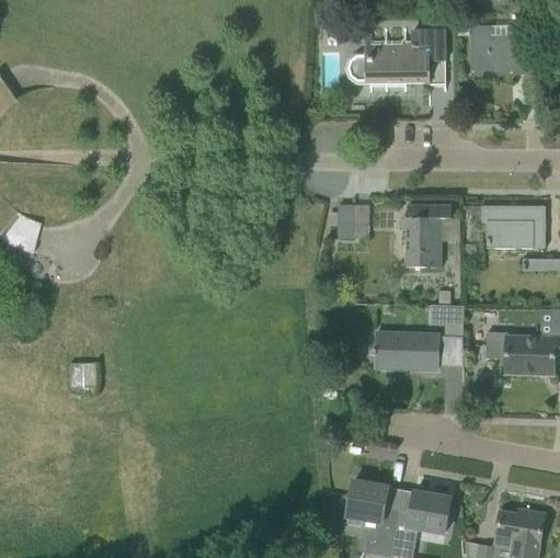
[(512,37),(490,38),(490,25),(473,25),(475,72),(538,71),(538,26),(511,26),(512,37)]
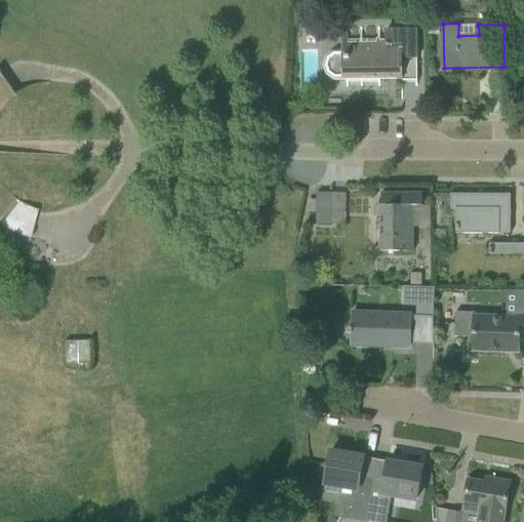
[(328,71),(333,75),(402,74),(402,56),(416,56),(416,27),(384,28),(384,38),(348,38),(348,29),(340,30),(341,51),(334,51),(328,56),(327,63),(328,71)]
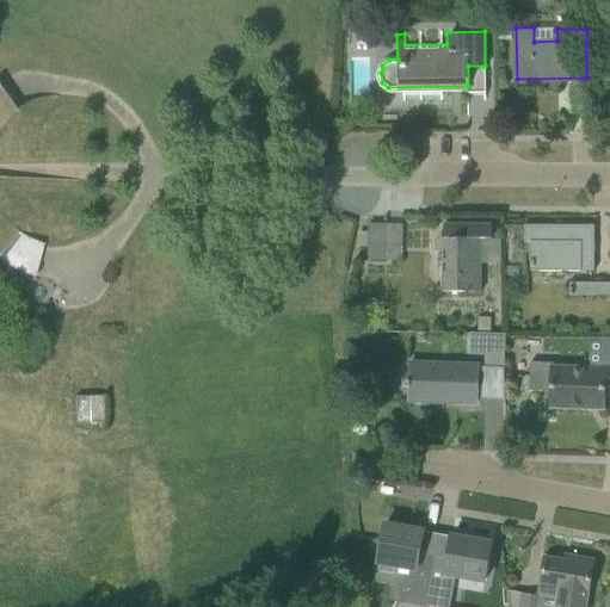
[(609,31),(598,32),(599,68),(609,68),(609,31)]
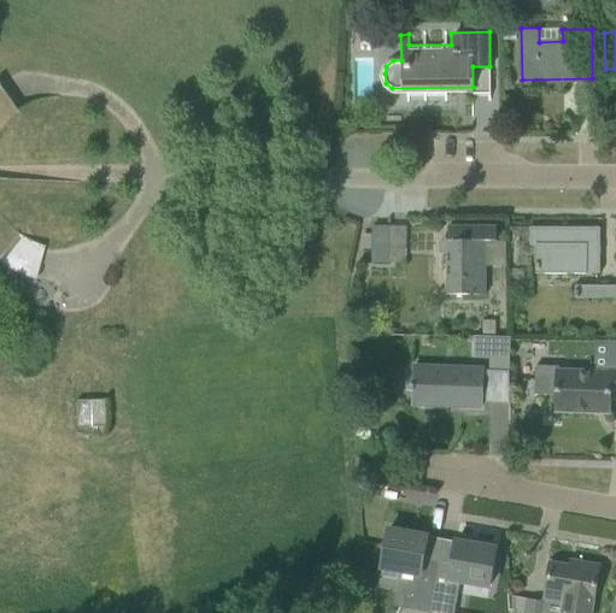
[(35,140),(39,137),(0,86),(0,255),(39,206),(36,204),(31,199),(29,195),(25,190),(24,186),(23,181),(22,176),(22,171),(22,166),(23,163),(24,157),(27,152),(29,147),(33,143),(35,140)]
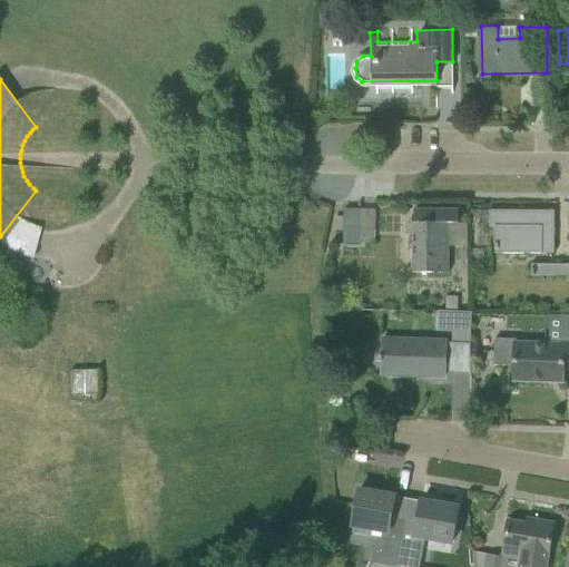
[(344,207),(344,241),(360,241),(360,207),(344,207)]
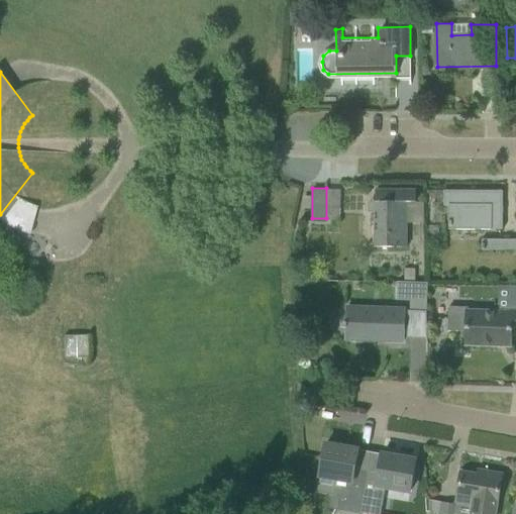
[(375,245),(406,245),(406,212),(416,212),(416,189),(376,189),(375,245)]
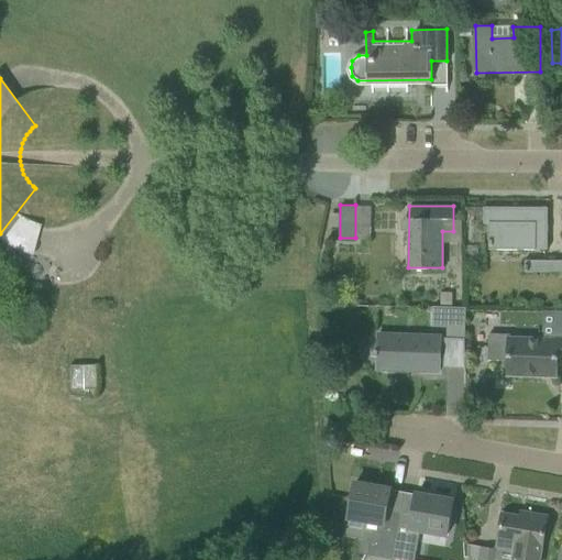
[(488,222),(488,248),(548,248),(548,206),(483,206),(483,222),(488,222)]
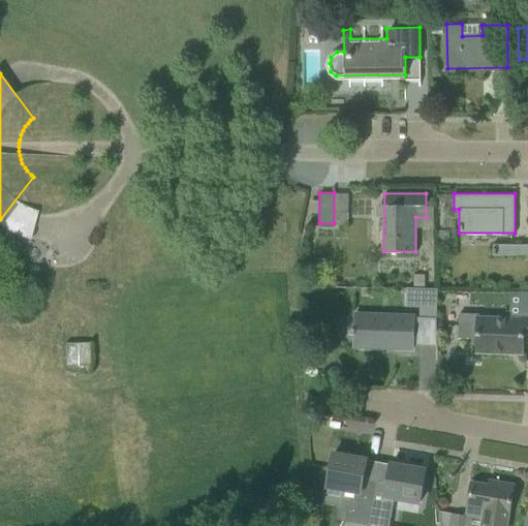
[(35,234),(42,206),(19,200),(12,227),(35,234)]
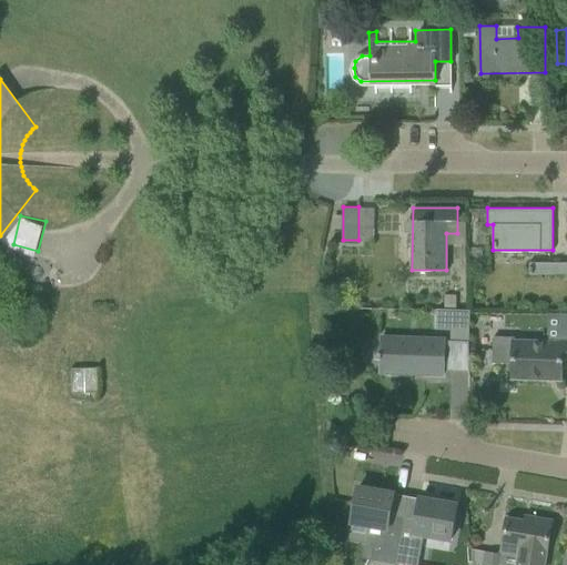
[(529,273),(566,273),(566,261),(529,262),(529,273)]
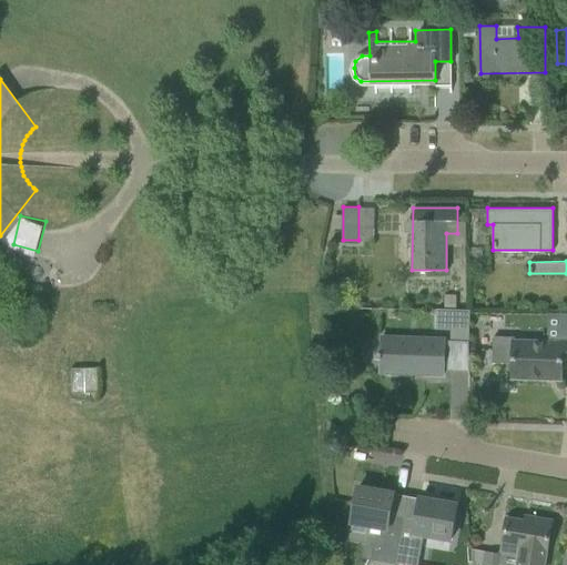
[(445,293),(445,306),(455,306),(456,294),(445,293)]
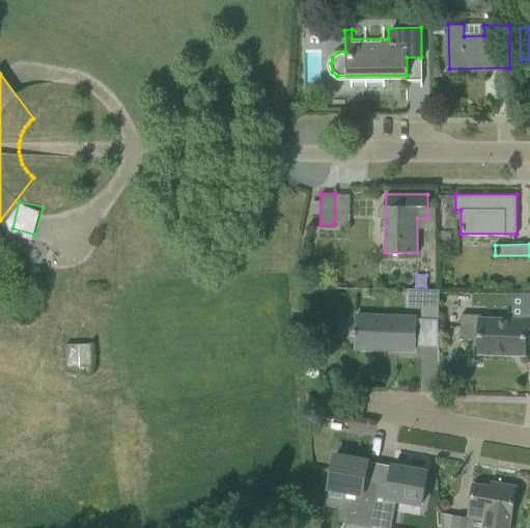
[(422,317),(439,318),(440,288),(423,287),(422,317)]
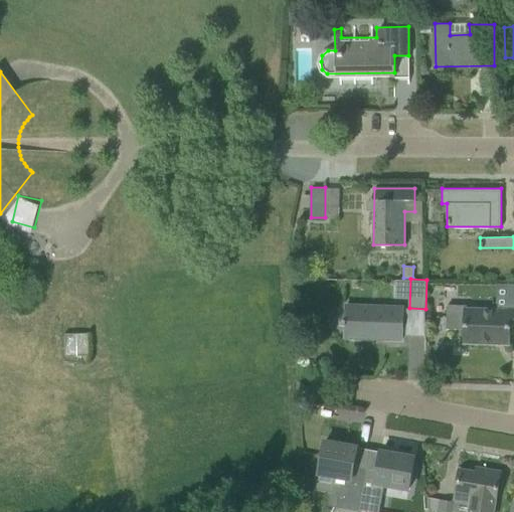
[(467,311),(467,304),(448,304),(447,328),(469,328),(468,338),(513,340),(513,332),(513,307),(509,307),(509,312),(467,311)]
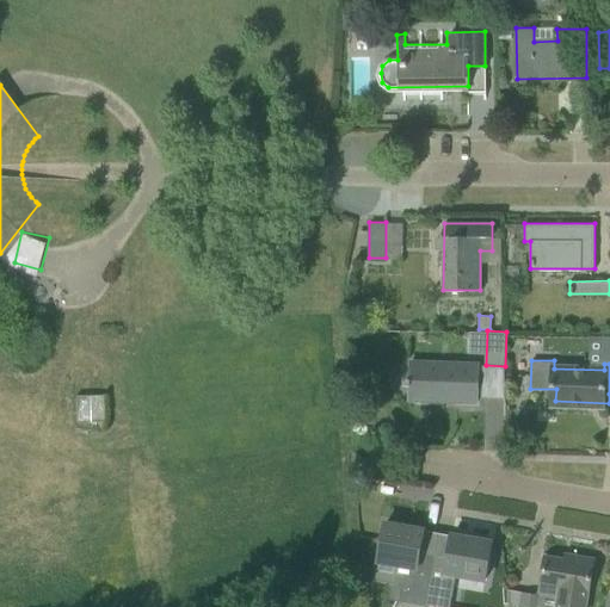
[(461,400),(481,401),(482,364),(416,361),(414,398),(461,400)]
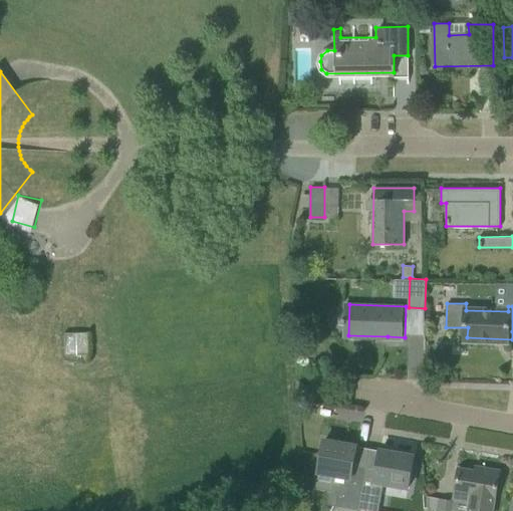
[(86,331),(63,331),(63,353),(86,353),(86,331)]
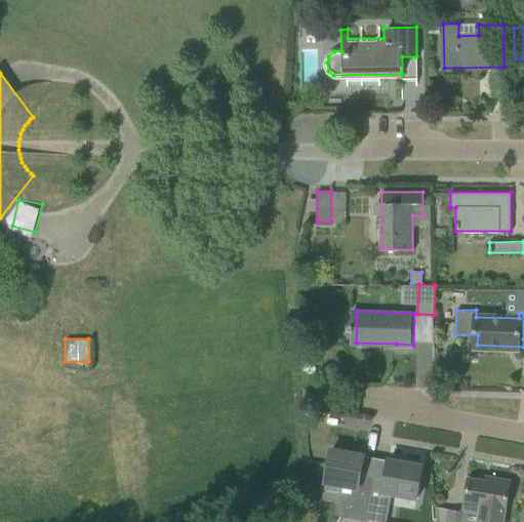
[(331,469),(329,482),(352,486),(347,518),(363,521),(364,521),(368,521),(376,477),(364,475),(368,455),(334,449),(331,469)]
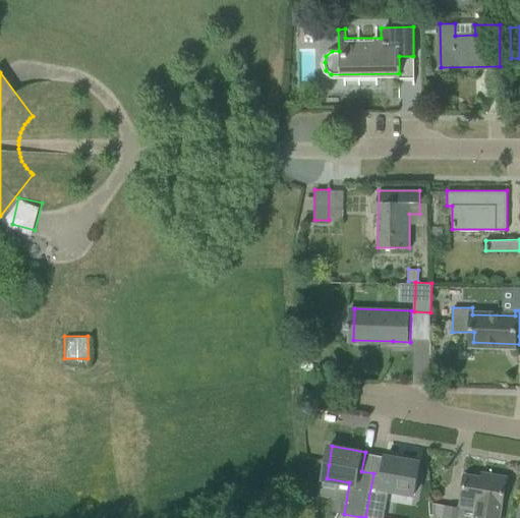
[(373,473),(365,517),(368,517),(382,517),(387,491),(412,495),(418,461),(389,456),(386,475),(373,473)]
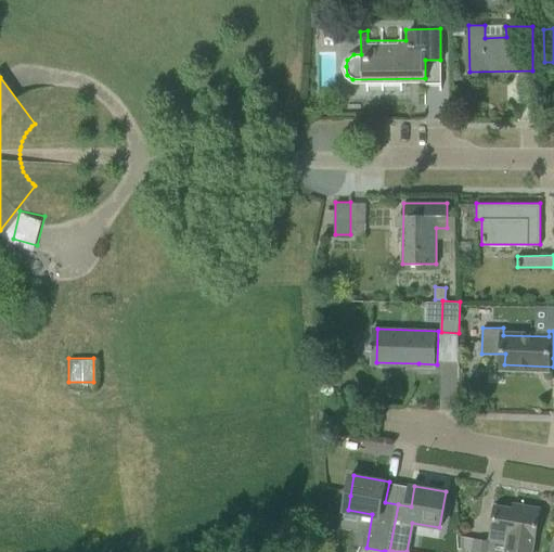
[(503,551),(535,551),(543,509),(526,505),(525,510),(500,505),(493,540),(505,542),(503,551)]
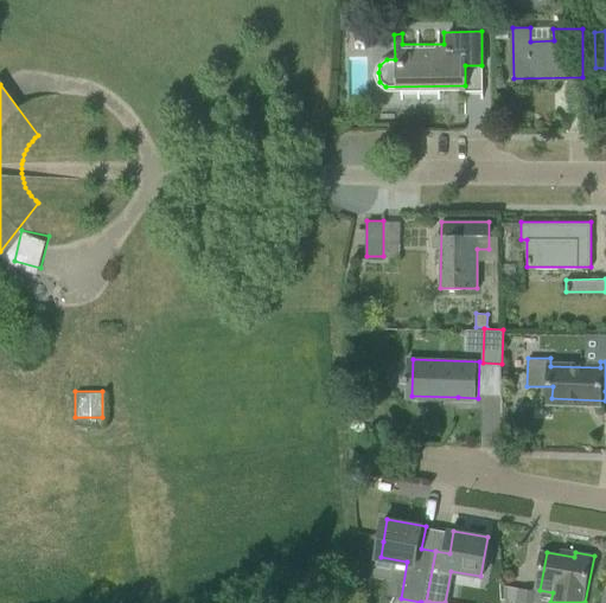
[(505,602),(537,602),(540,591),(504,584),(505,602)]
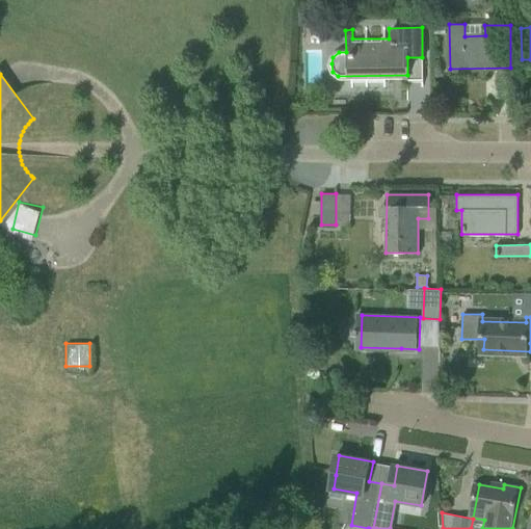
All buildings are outlined.
